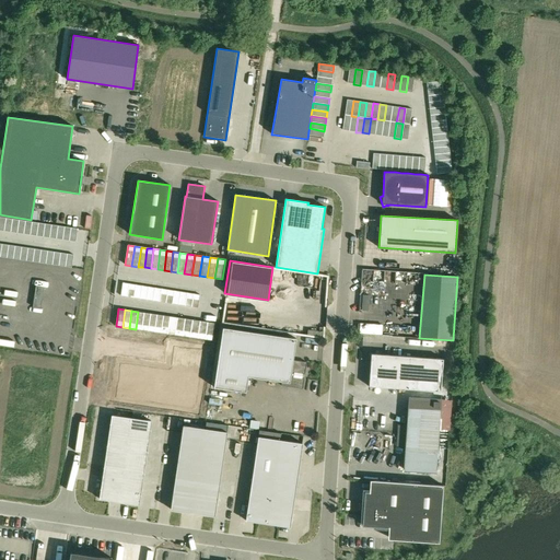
[(138,312),(136,329),(141,330),(144,313),(138,312)]
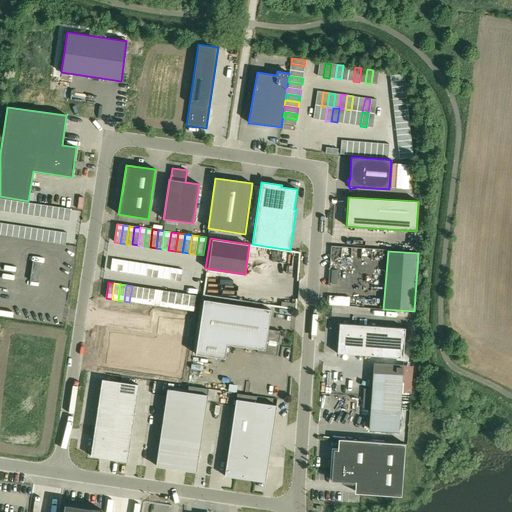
[(132,286),(129,302),(135,302),(138,287),(132,286)]
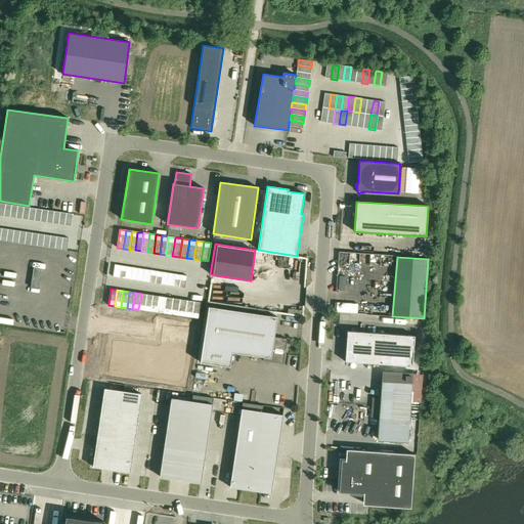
[(141,294),(138,309),(144,310),(147,295),(141,294)]
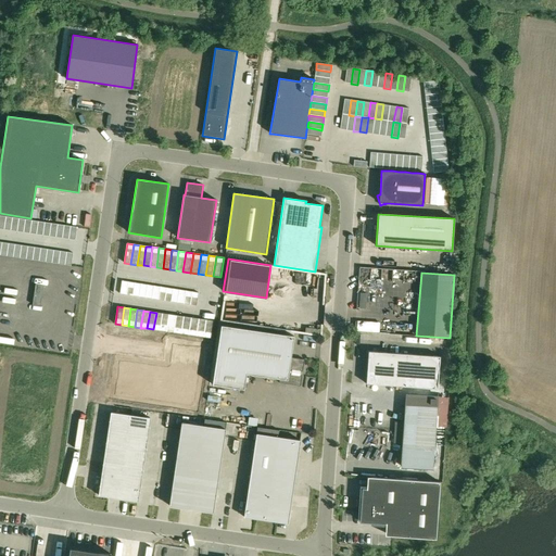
[(156,313),(153,329),(160,330),(163,313),(156,313)]
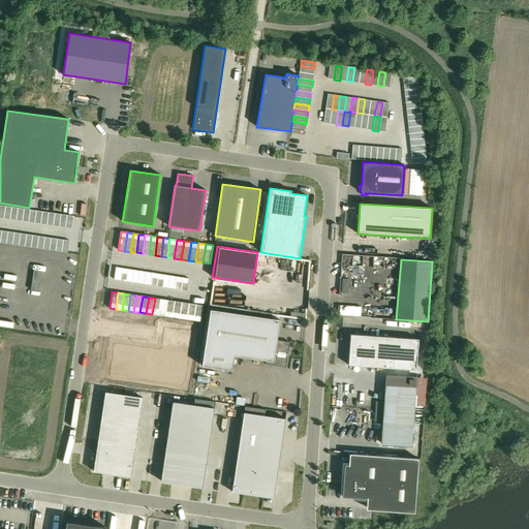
[(155,298),(152,314),(158,315),(161,299),(155,298)]
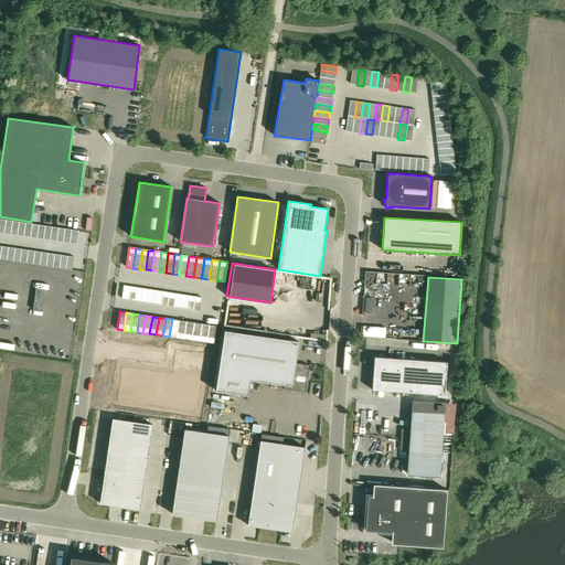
[(172,319),(169,337),(177,338),(179,320),(172,319)]
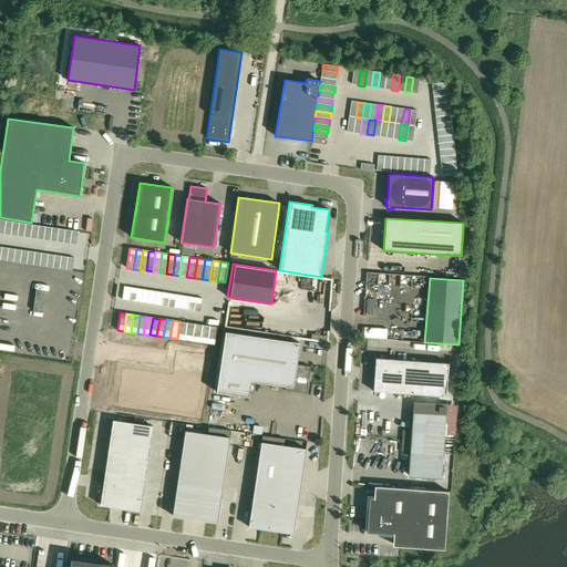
[(179,321),(177,339),(185,340),(187,322),(179,321)]
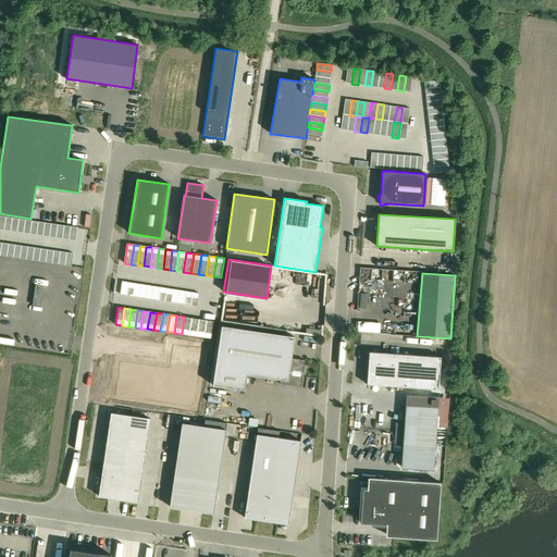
[(184,317),(182,334),(189,335),(192,318),(184,317)]
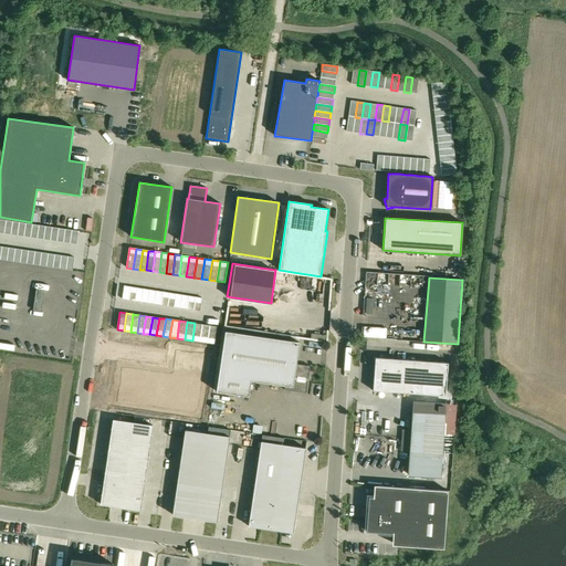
[(195,323),(192,341),(200,342),(202,324),(195,323)]
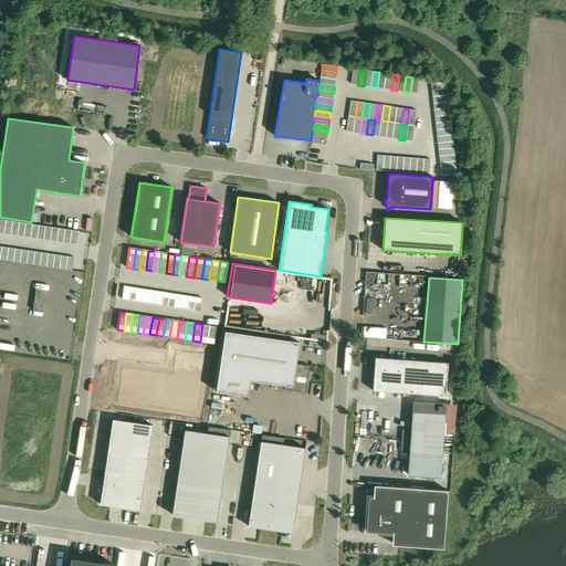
[(202,324),(200,342),(208,343),(210,325),(202,324)]
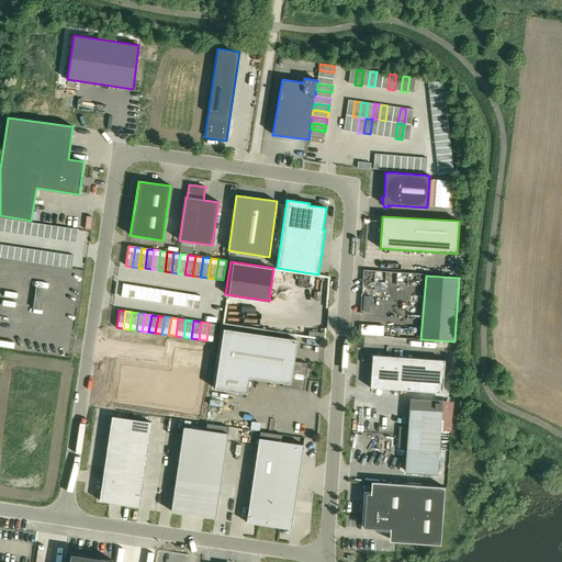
[(209,323),(206,340),(214,341),(216,324),(209,323)]
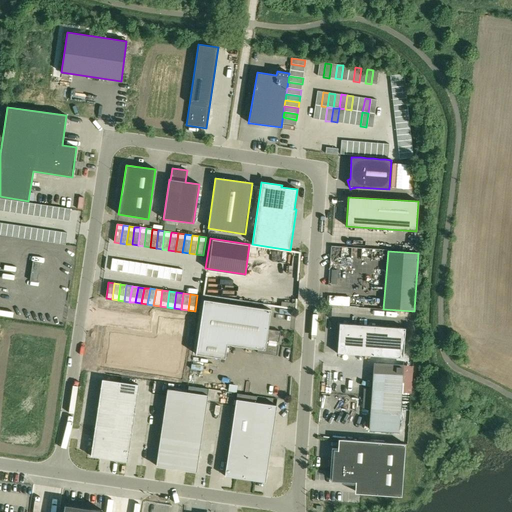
[(349,298),(329,296),(329,304),(348,306),(349,298)]
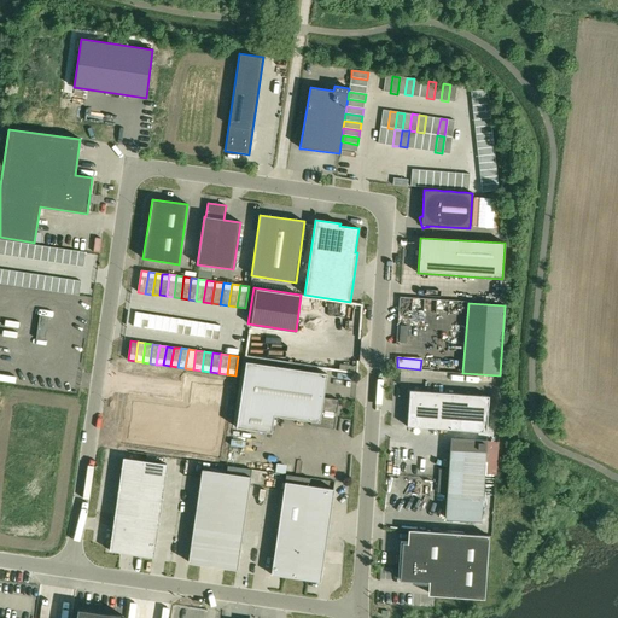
[(272,432),(274,415),(310,421),(310,426),(333,429),(336,418),(333,418),(333,412),(336,413),(338,400),(324,397),(326,374),(245,362),(231,464),(266,468),(272,432)]
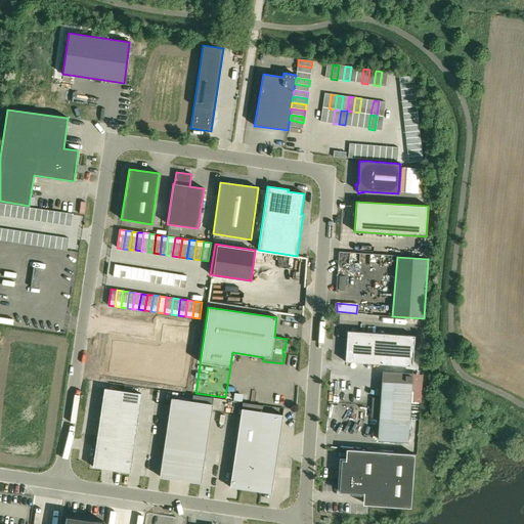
[(106,366),(105,374),(185,386),(193,326),(161,321),(158,344),(122,338),(111,337),(106,366)]
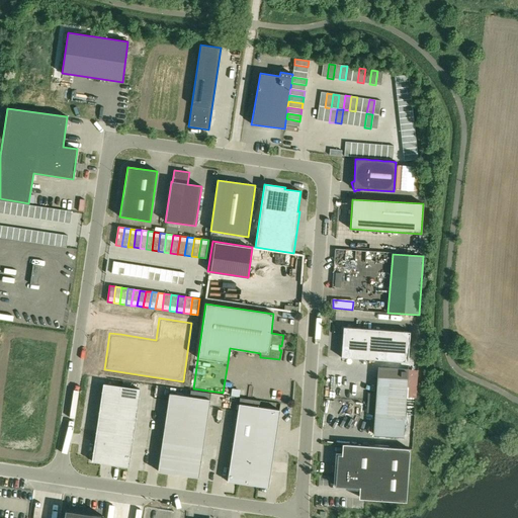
[(410,332),(343,328),(341,357),(408,362),(410,332)]
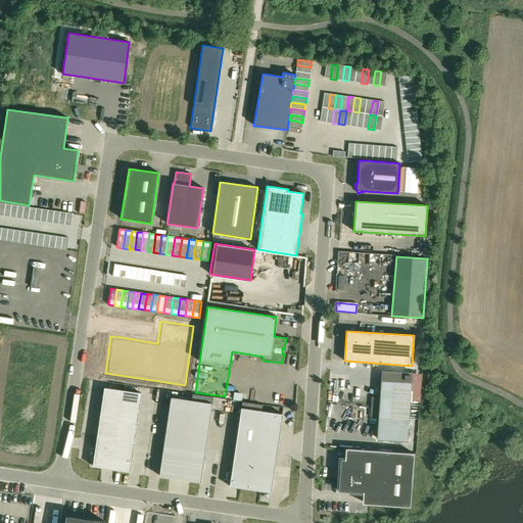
[(380,440),(407,442),(411,373),(384,371),(380,440)]
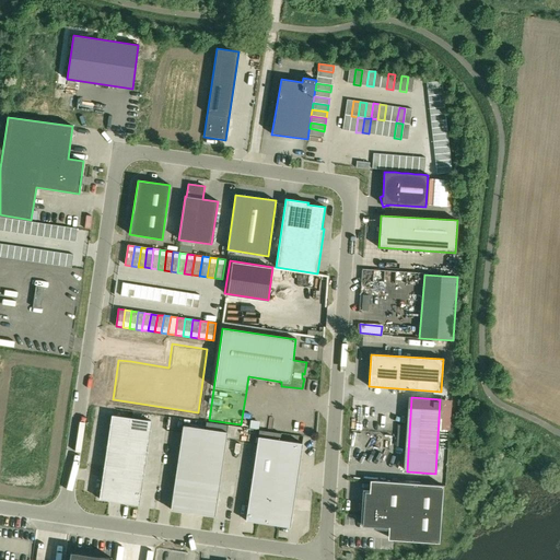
[(112,415),(100,499),(139,504),(151,421),(112,415)]
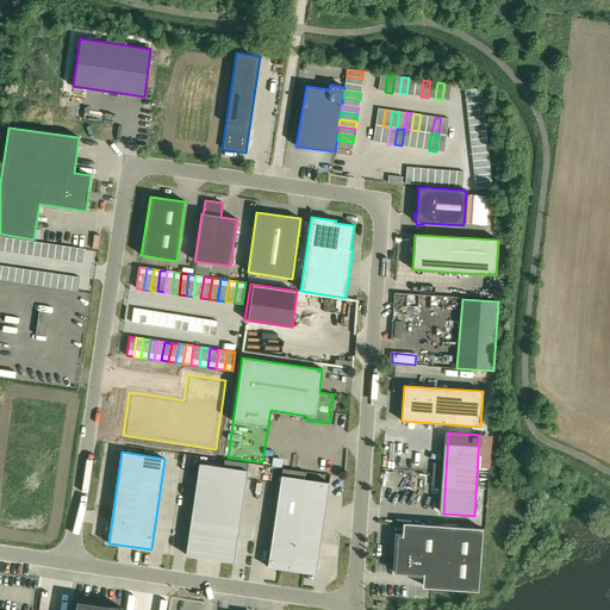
[(247,471),(248,464),(224,460),(223,467),(247,471)]
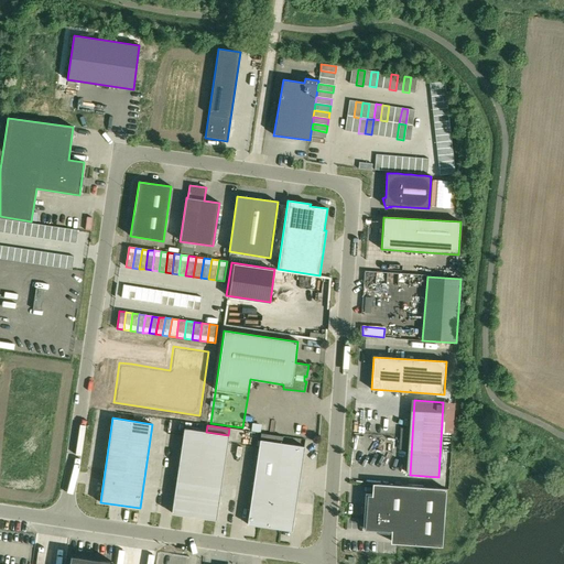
[(184,429),(172,513),(216,520),(228,435),(206,432),(184,429)]
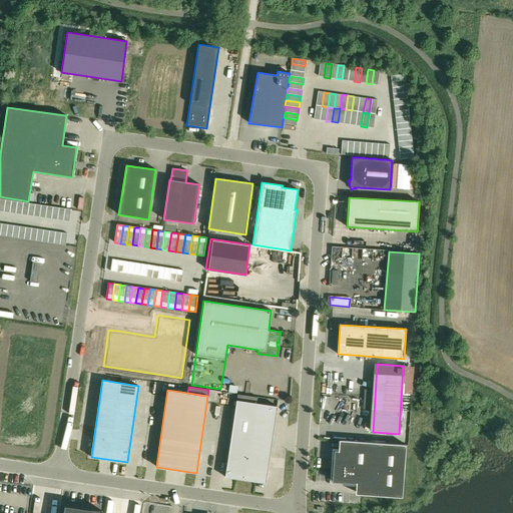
[(321,390),(319,406),(326,407),(328,391),(321,390)]
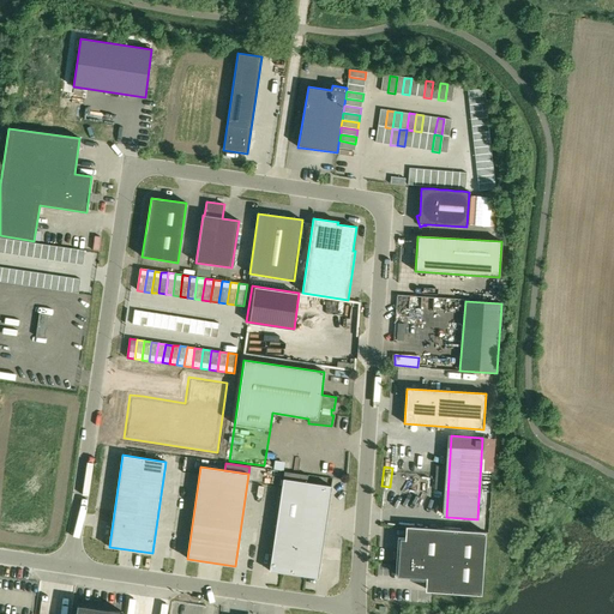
[(283,479),(270,571),(318,578),(330,487),(331,487),(331,486),(283,479)]
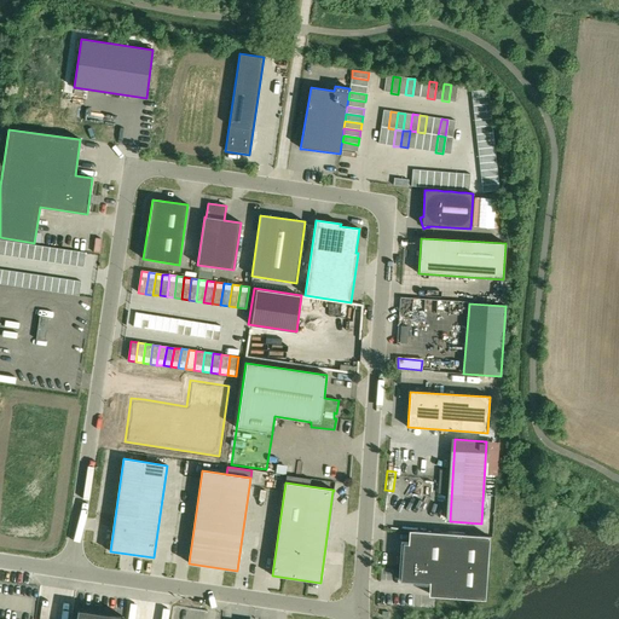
[(385,492),(383,504),(395,505),(397,493),(385,492)]
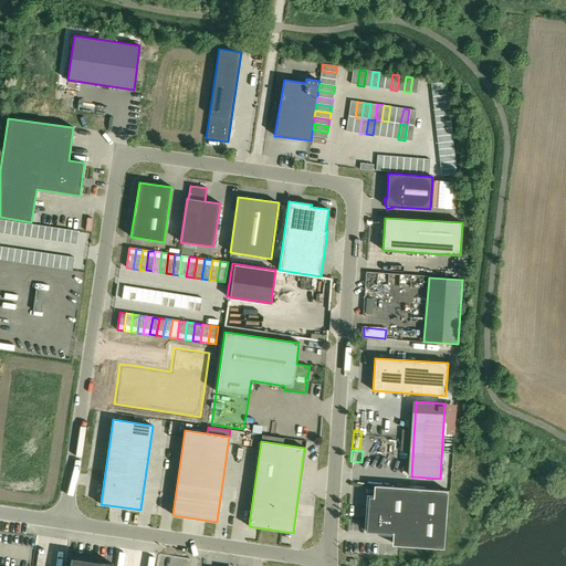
[(377,533),(399,534),(398,546),(443,549),(448,491),(380,485),(379,498),(368,496),(368,501),(368,505),(367,505),(367,509),(368,509),(367,531),(377,532),(377,533)]
